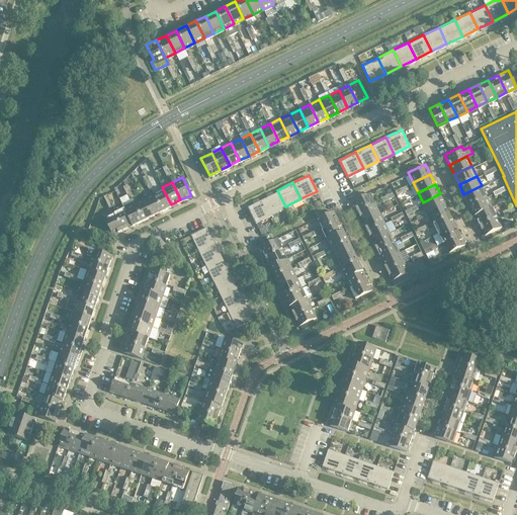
[(486,195),(482,185),(463,194),(468,203),(486,195)]
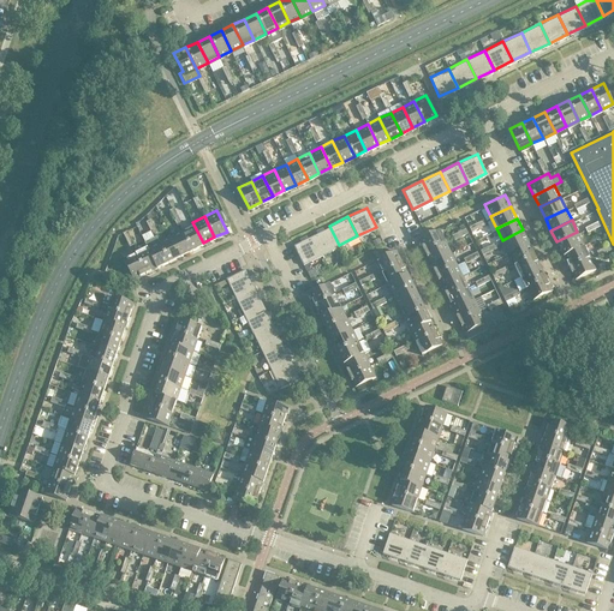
[(203,243),(192,222),(182,228),(191,249),(203,243)]
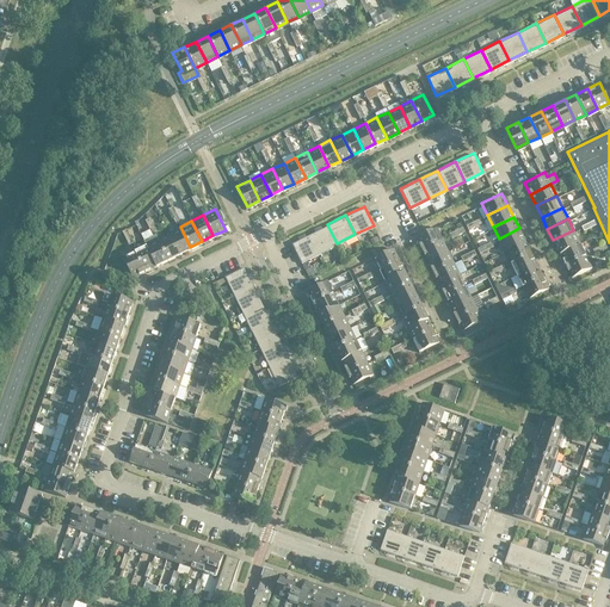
[(337,243),(327,224),(309,233),(319,252),(337,243)]
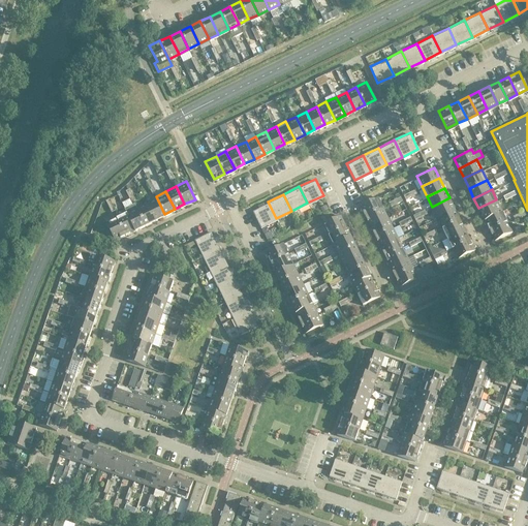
[(382,206),(377,195),(360,204),(364,215),(382,206)]
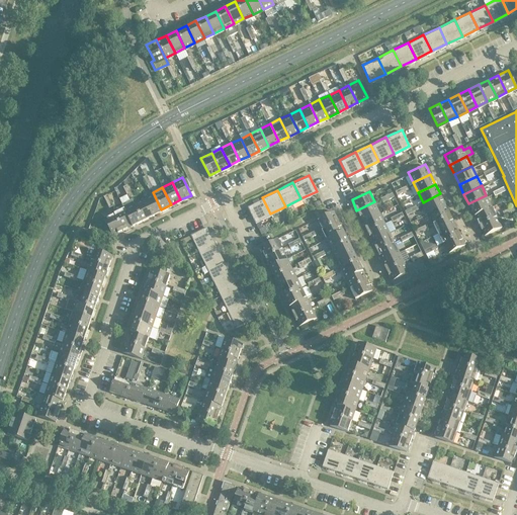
[(161,209),(153,192),(143,197),(151,215),(161,209)]
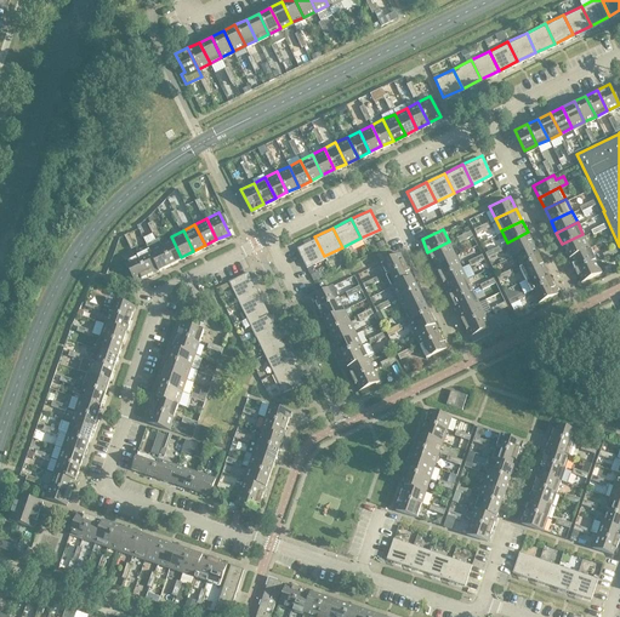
[(533,244),(528,232),(507,243),(512,253),(533,244)]
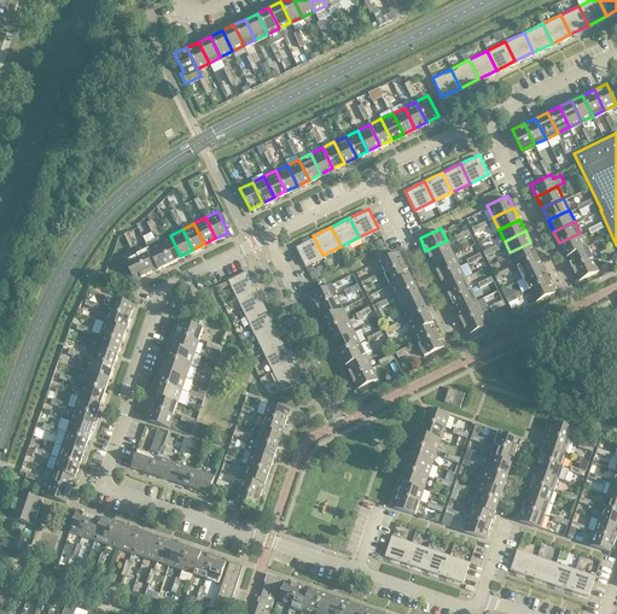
[(586,245),(580,233),(559,243),(565,255),(586,245)]
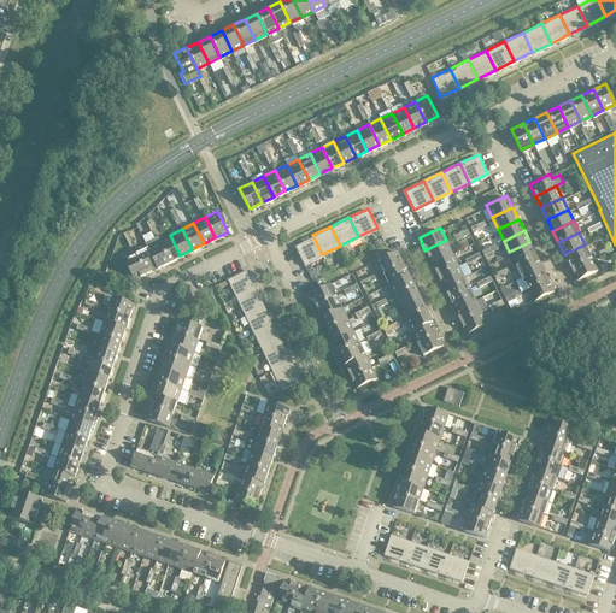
[(180,255),(170,235),(158,240),(169,260),(180,255)]
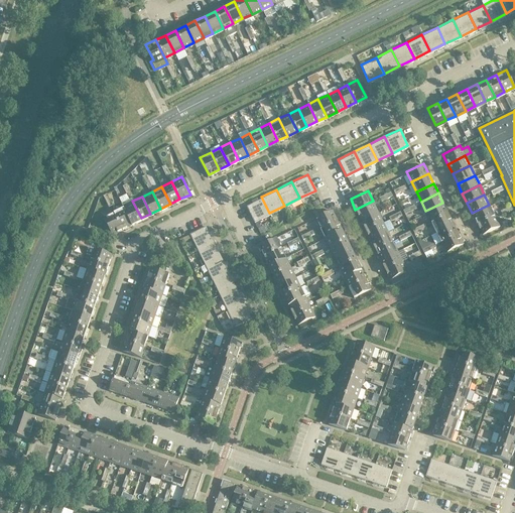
[(269,213),(261,197),(246,205),(254,221),(269,213)]
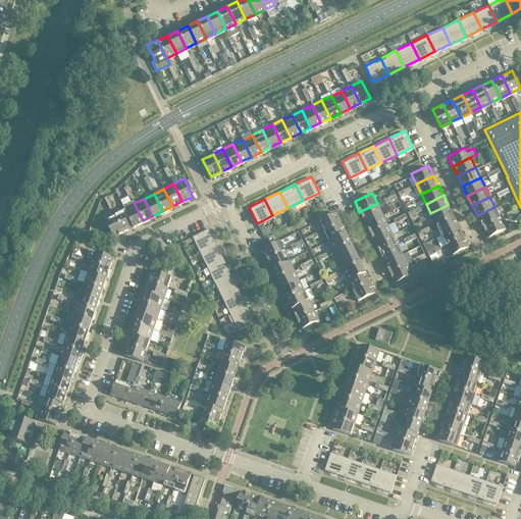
[(143,220),(134,203),(124,208),(133,225),(143,220)]
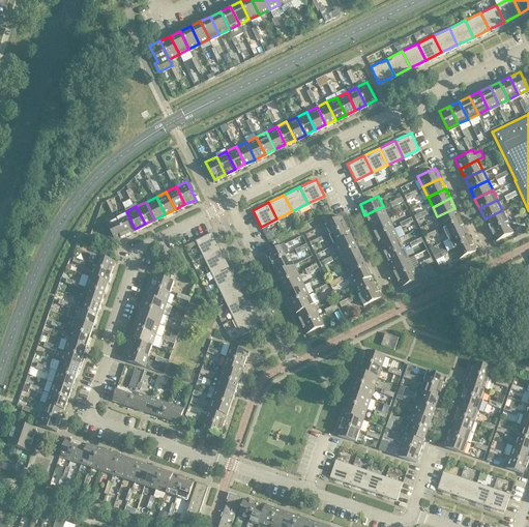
[(387,216),(383,206),(364,215),(370,225),(387,216)]
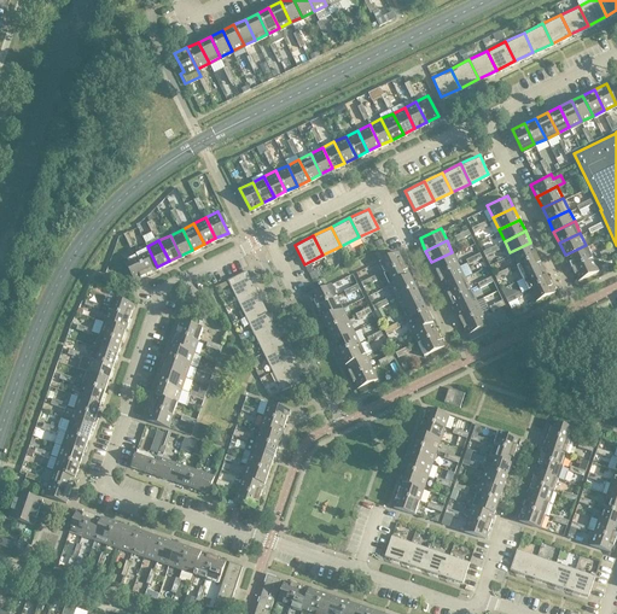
[(536,255),(530,243),(510,252),(516,264),(536,255)]
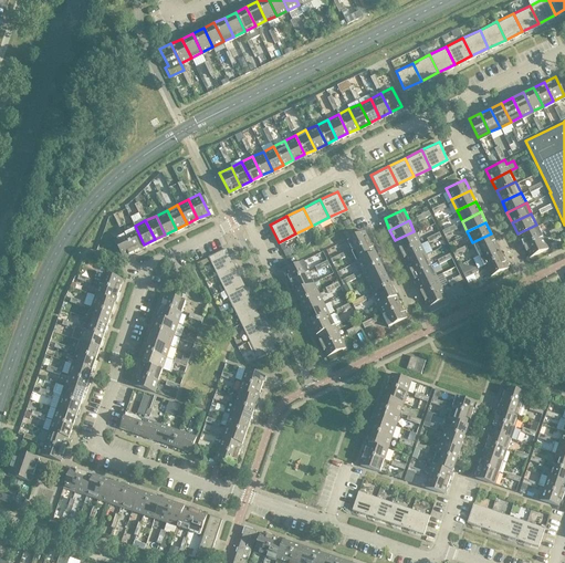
[(542,235),(536,225),(518,233),(523,244),(542,235)]
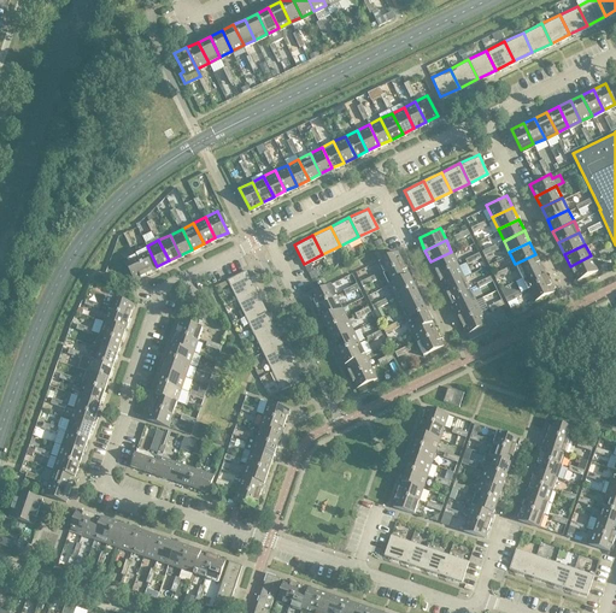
[(157,266),(147,246),(135,252),(145,272),(157,266)]
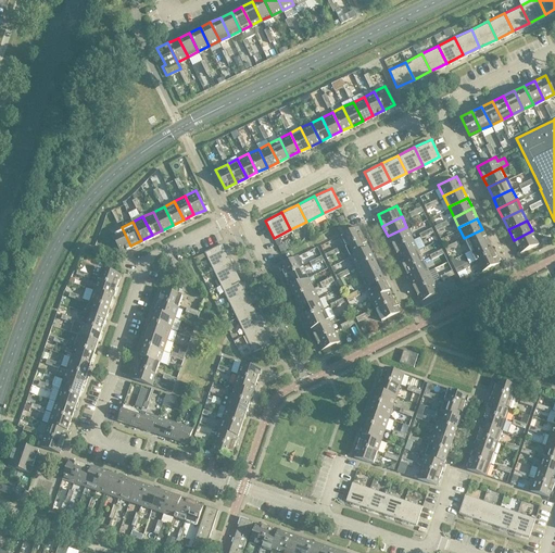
[(363,236),(357,225),(339,234),(343,244),(363,236)]
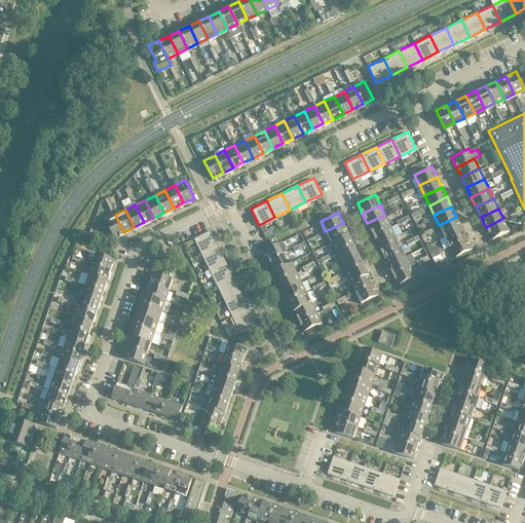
[(123,232),(115,215),(105,220),(113,237),(123,232)]
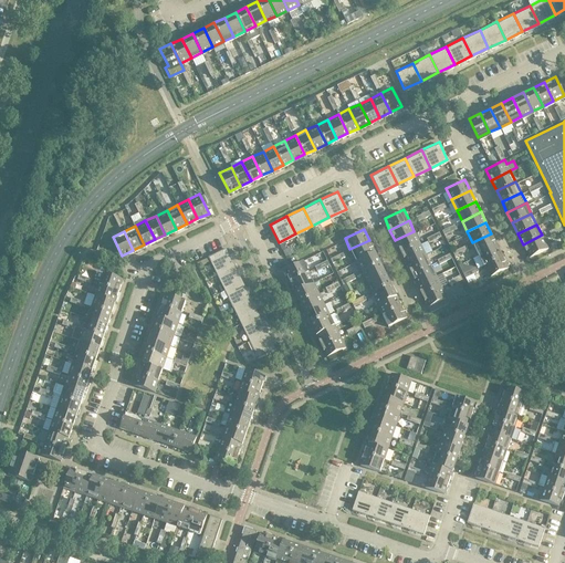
[(419,241),(414,231),(395,240),(400,251),(419,241)]
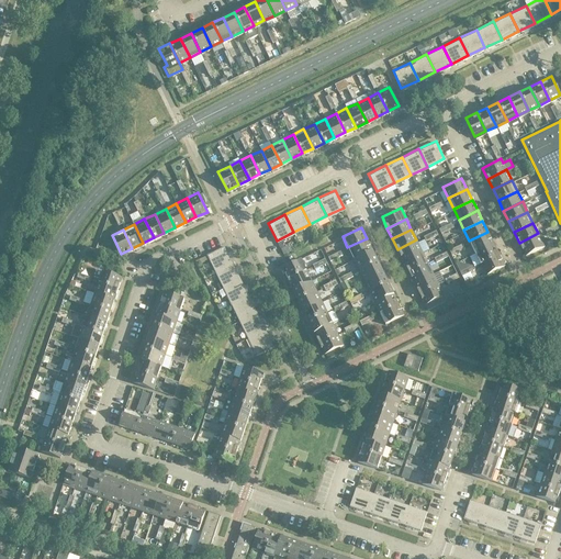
[(493,242),(487,232),(469,241),(474,252),(493,242)]
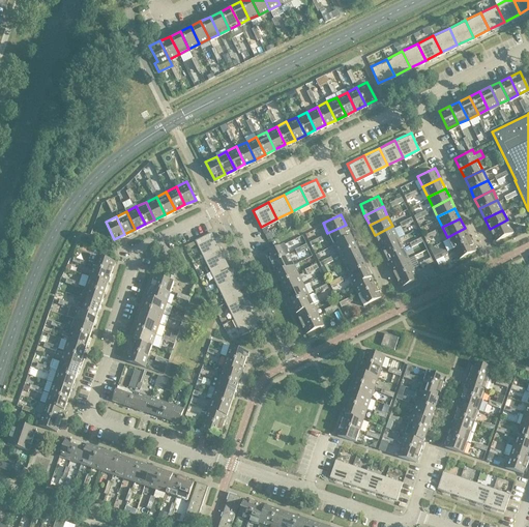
[(512,231),(507,220),(490,229),(495,239),(512,231)]
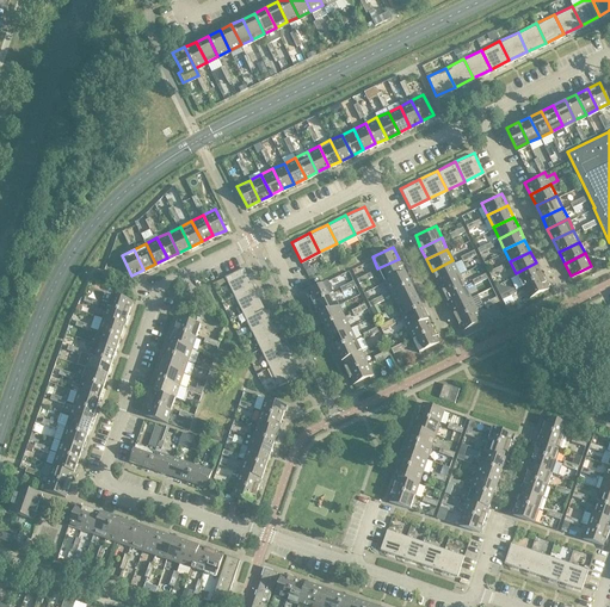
[(404,270),(399,259),(377,268),(383,280),(404,270)]
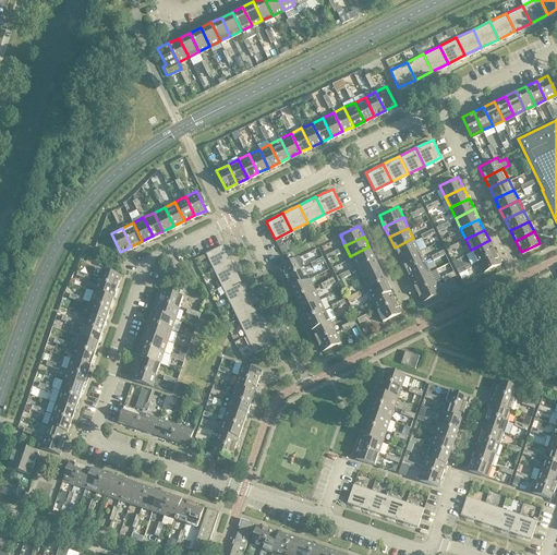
[(419,249),(413,238),(395,248),(400,258),(419,249)]
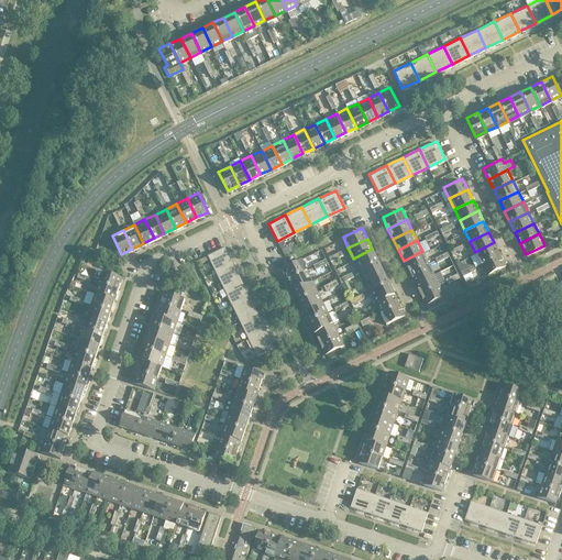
[(499,253),(494,242),(475,252),(481,262),(499,253)]
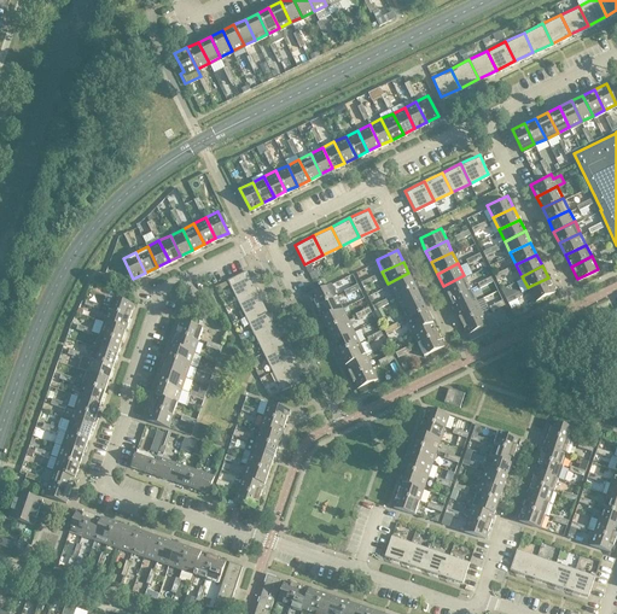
[(255,287),(246,269),(227,278),(228,282),(236,297),(255,287)]
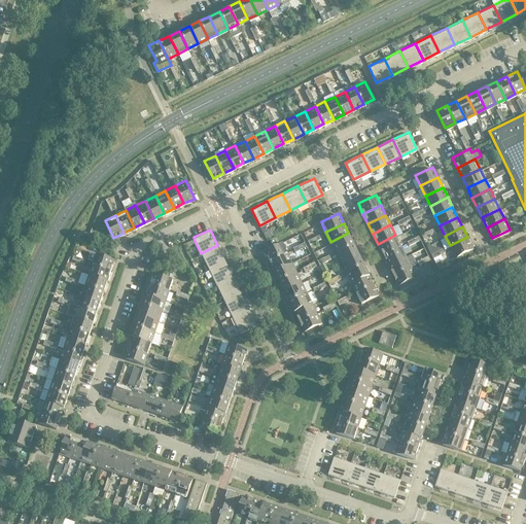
[(353,243),(348,233),(330,242),(336,252),(353,243)]
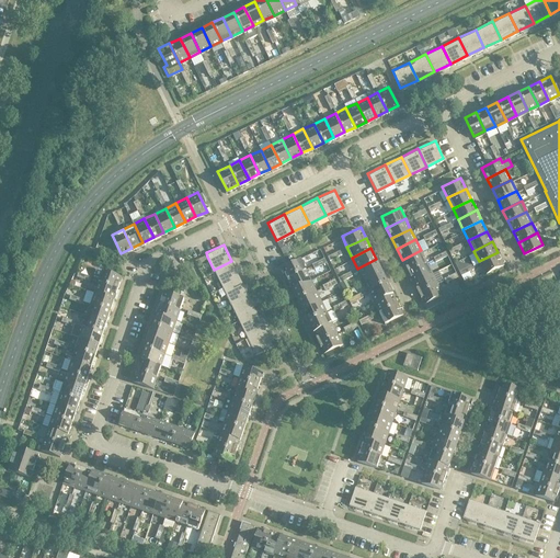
[(426,261),(421,250),(402,260),(407,270),(426,261)]
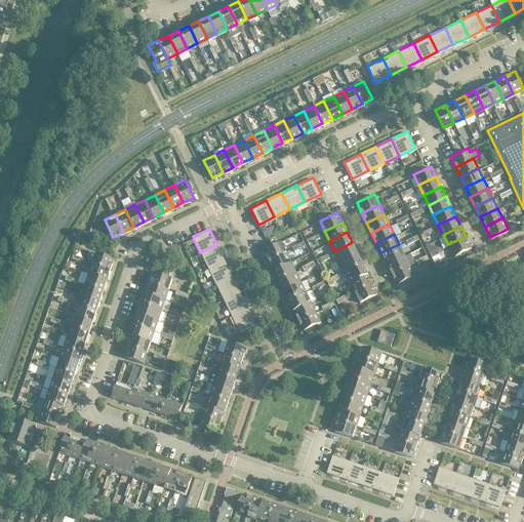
[(193,236),(182,242),(183,245),(194,240),(193,236)]
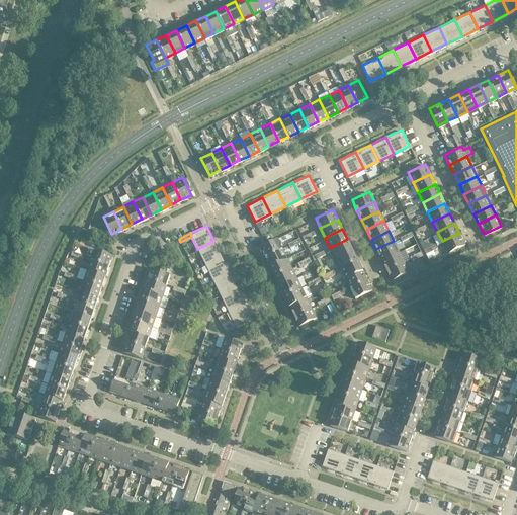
[(464,243),(459,233),(442,241),(446,252),(464,243)]
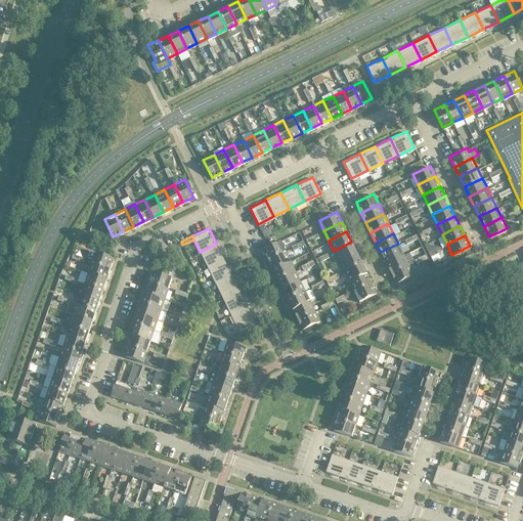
[(285,250),(279,240),(268,245),(262,248),(267,258),(285,250)]
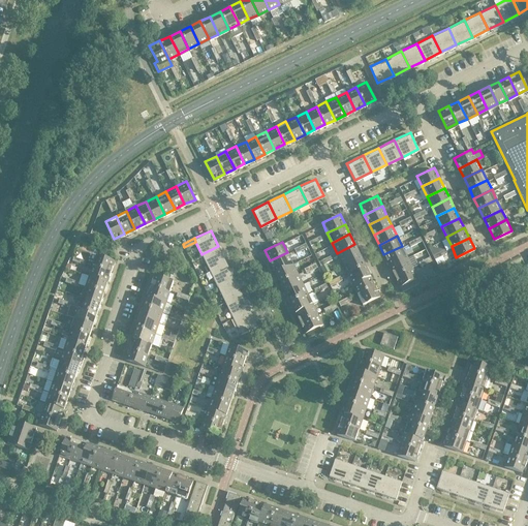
[(360,254),(354,244),(337,253),(342,263),(360,254)]
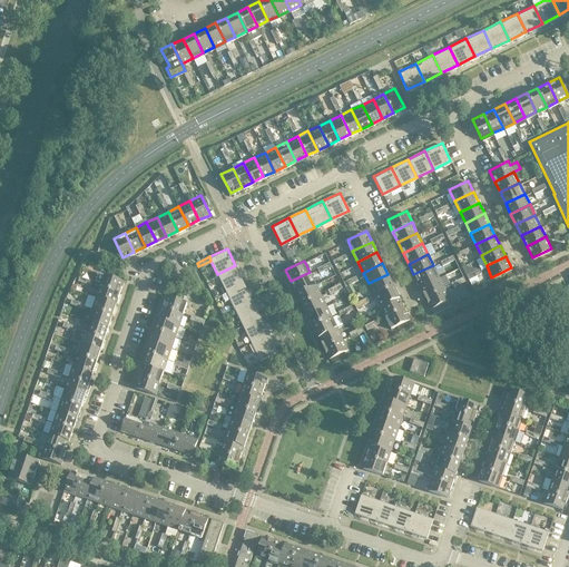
[(244,282),(235,265),(217,274),(225,291),(244,282)]
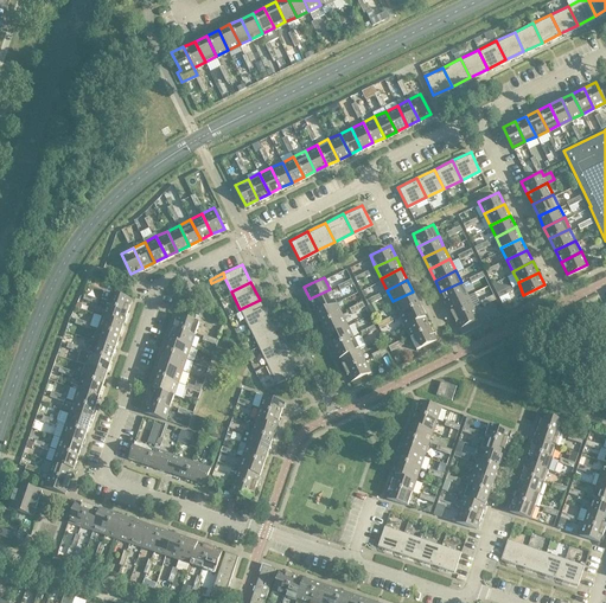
[(466,294),(461,282),(440,292),(446,303),(466,294)]
